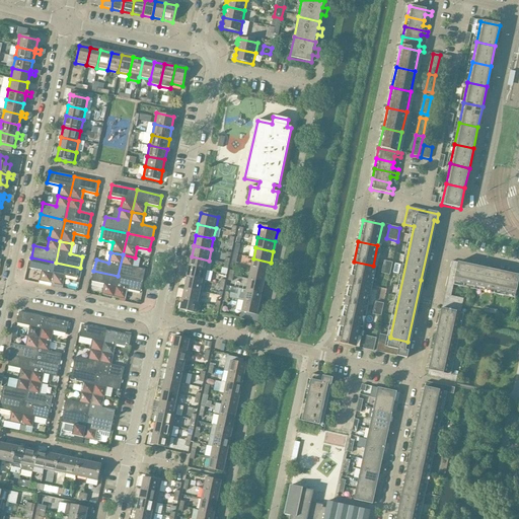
[(145,270),(132,268),(135,257),(123,254),(118,276),(143,281),(145,270)]
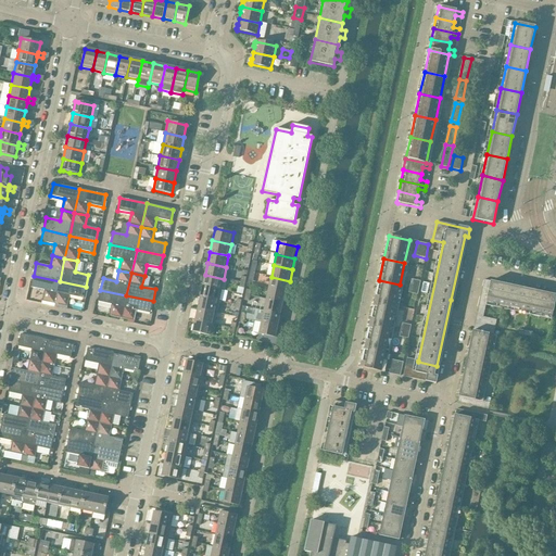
[(224,279),(205,275),(202,286),(222,290),(224,279)]
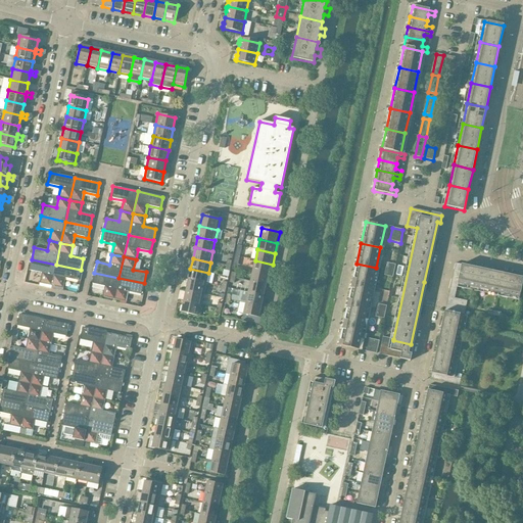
[(32,259),(29,271),(42,274),(40,284),(51,286),(56,265),(32,259)]
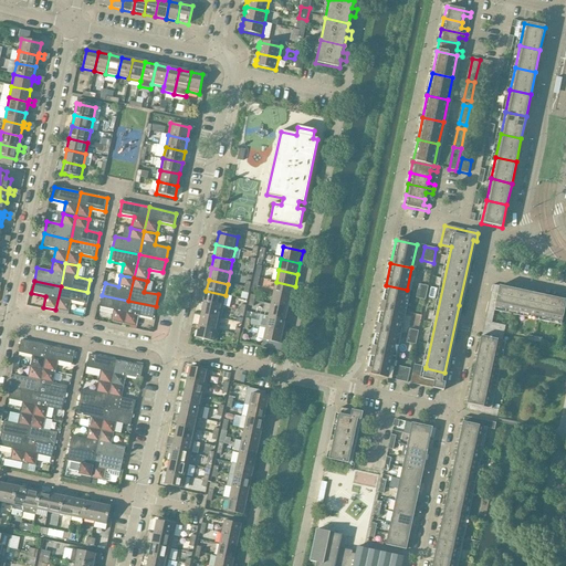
[(295,286),(276,282),(273,293),(292,297),(295,286)]
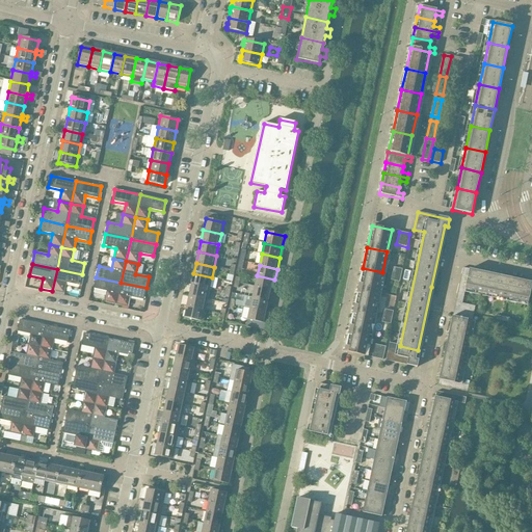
[(363,268),(358,289),(378,293),(382,272),(363,268)]
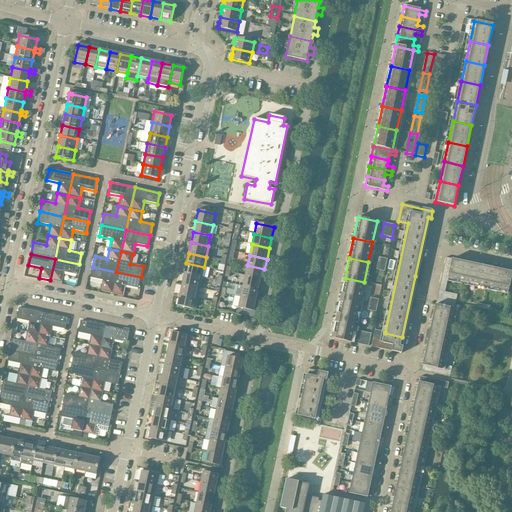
[(387,259),(378,258),(377,264),(386,266),(387,259)]
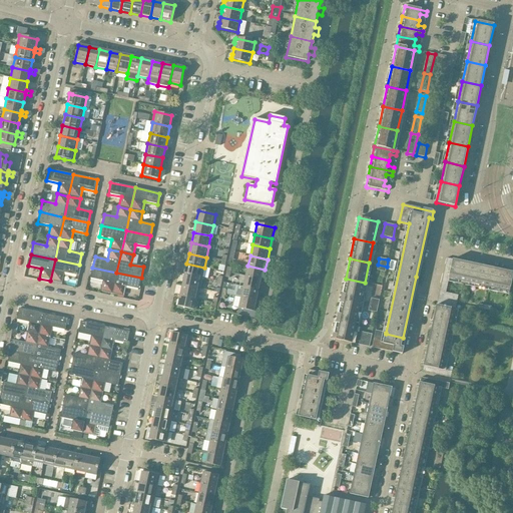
[(446,293),(448,282),(449,279),(448,279),(453,260),(447,259),(436,306),(455,310),(458,296),(446,293)]
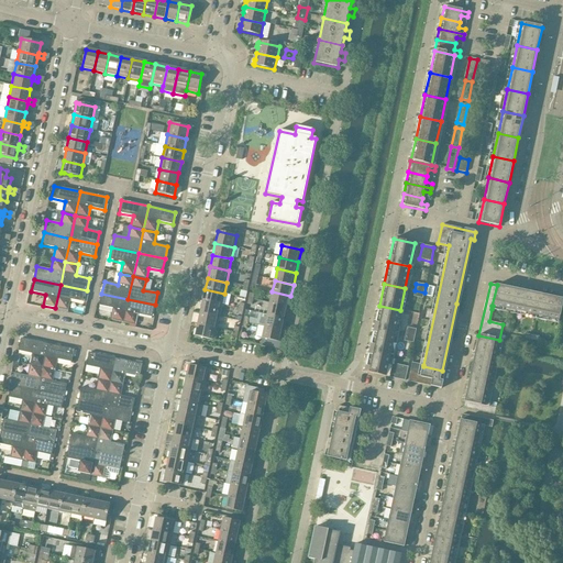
[(87,290),(61,285),(55,308),(68,311),(70,300),(85,302),(87,290)]
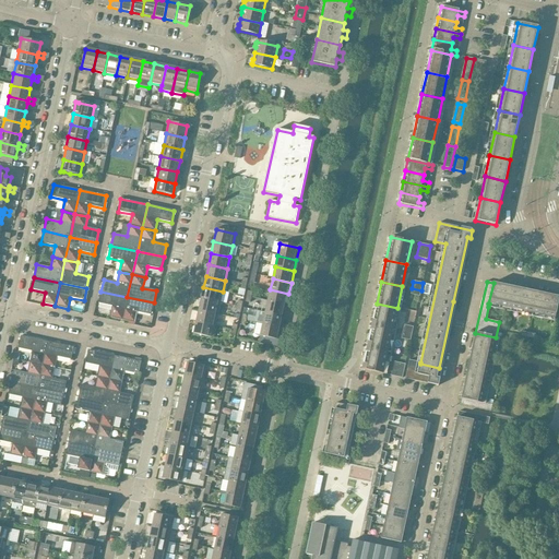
[(515,288),(494,283),(488,304),(489,304),(511,308),(515,288)]
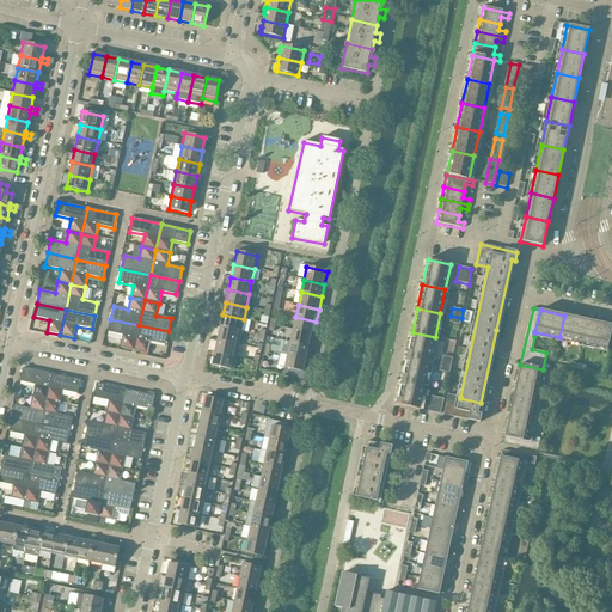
[(244,319),(222,314),(220,328),(240,332),(244,319)]
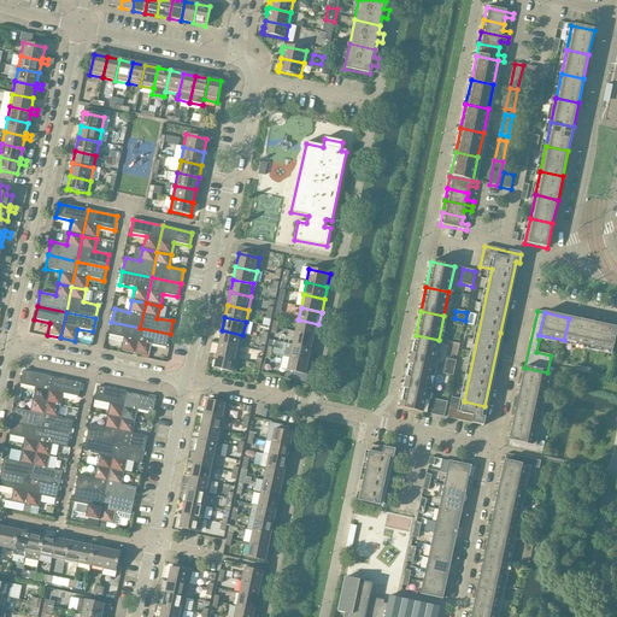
[(593,323),(569,318),(564,340),(588,346),(593,323)]
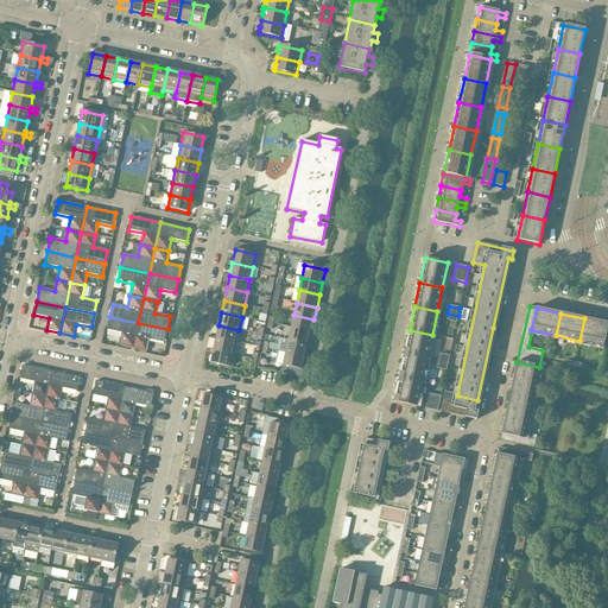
[(314,320),(293,315),(291,328),(311,333),(314,320)]
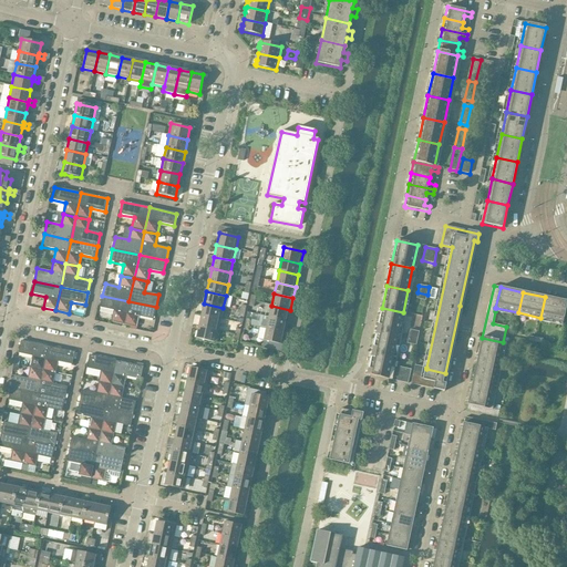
[(129,301),(102,296),(100,308),(113,311),(111,322),(124,326),(129,301)]
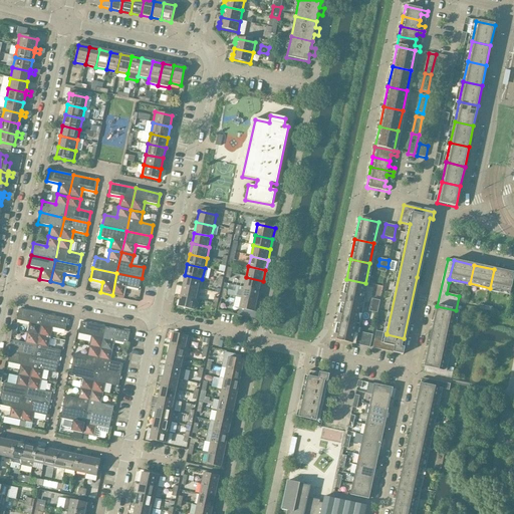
[(513,275),(513,273),(494,269),(490,288),(510,292),(513,275)]
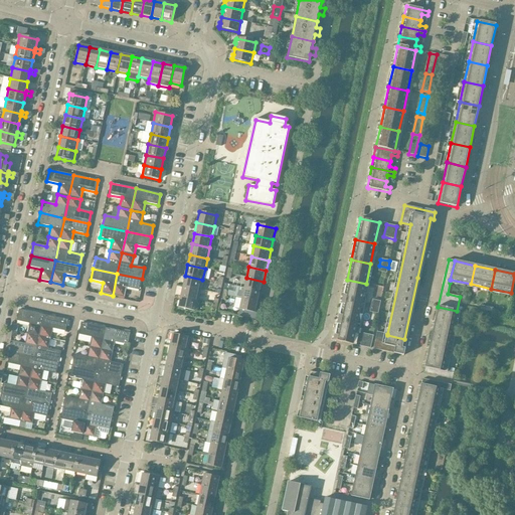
[(142,279),(117,274),(113,296),(124,298),(127,288),(139,291),(142,279)]
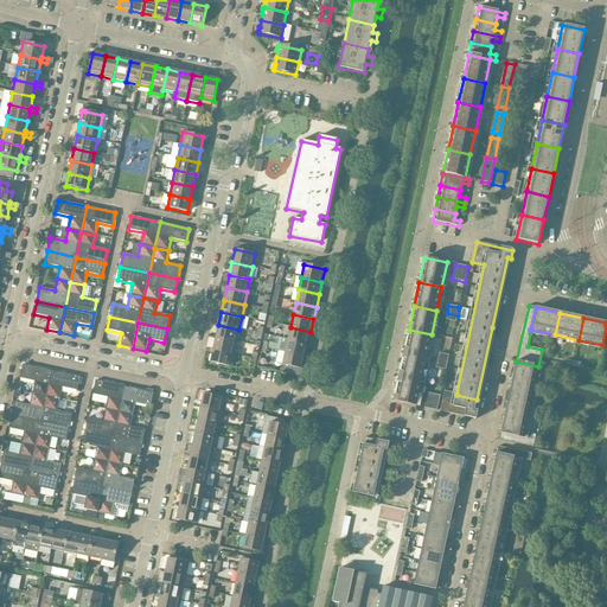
[(238,330),(218,325),(216,338),(236,342),(238,330)]
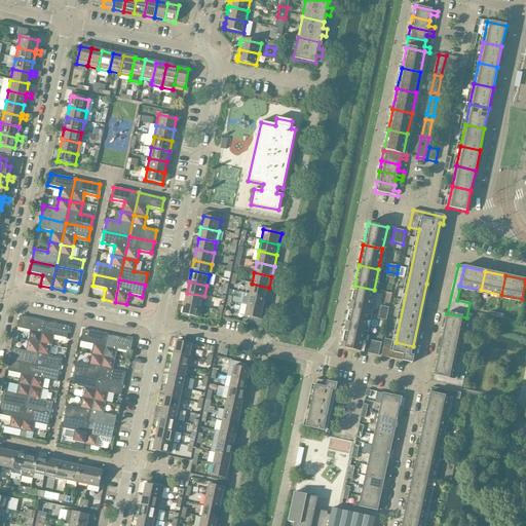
[(269,288),(252,284),(250,295),(267,298),(269,288)]
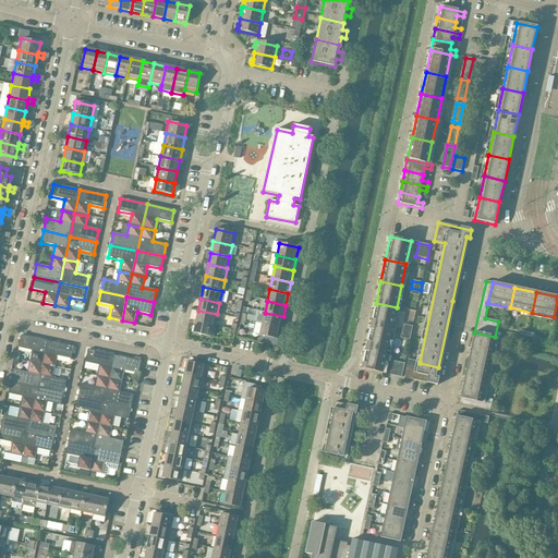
[(376,303),(371,325),(391,329),(397,307),(376,303)]
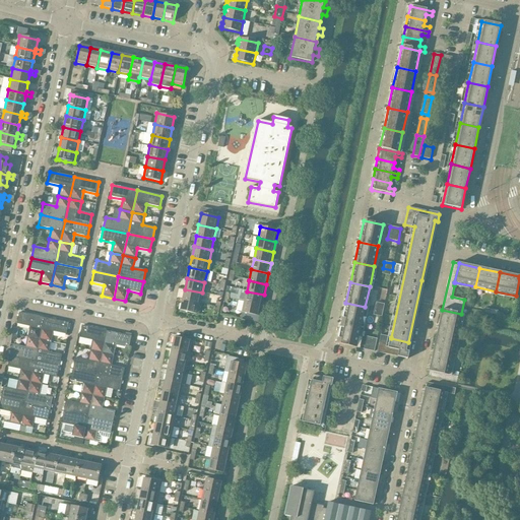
[(234,296),(245,297),(246,289),(235,288),(234,296)]
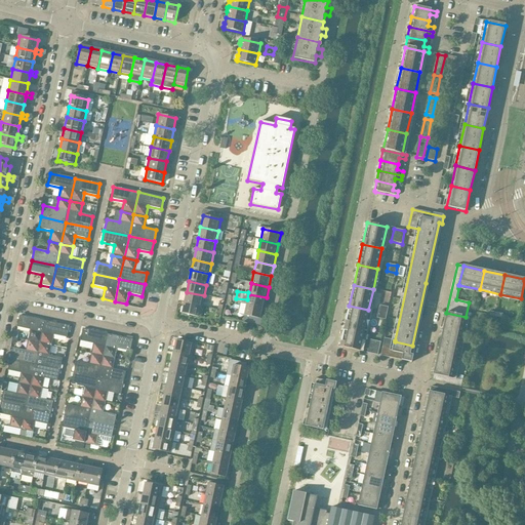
[(204,295),(187,292),(185,303),(202,307),(204,295)]
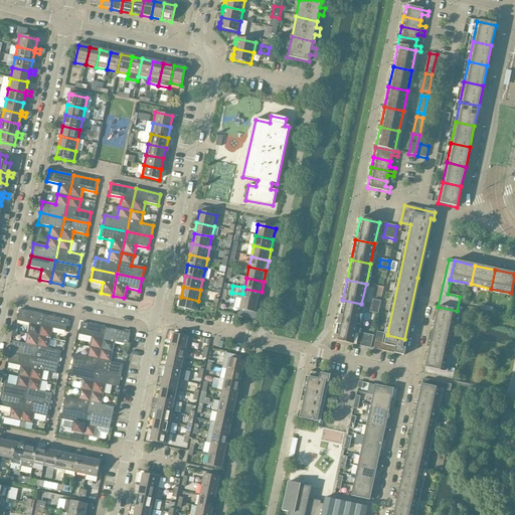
[(262,292),(244,289),(241,299),(260,303),(262,292)]
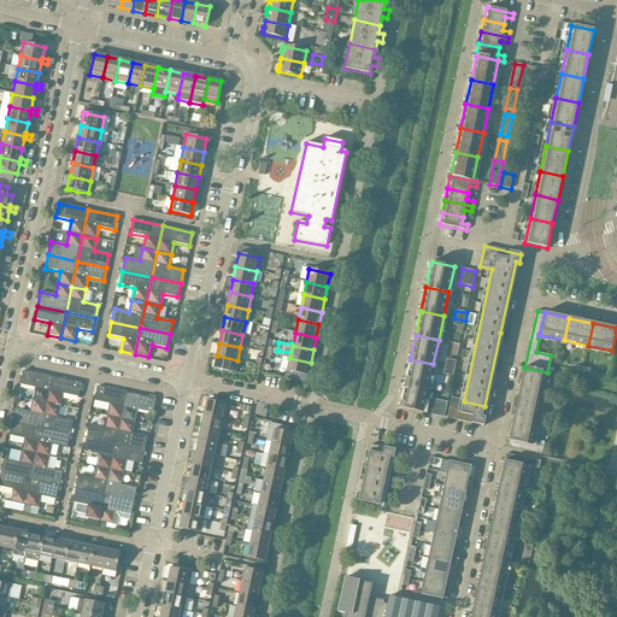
[(238,360),(217,356),(213,369),(234,374),(238,360)]
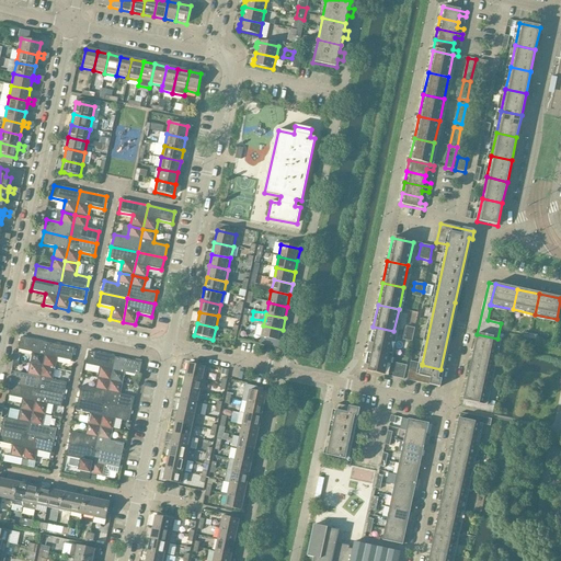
[(283,330),(263,325),(261,338),(279,342),(283,330)]
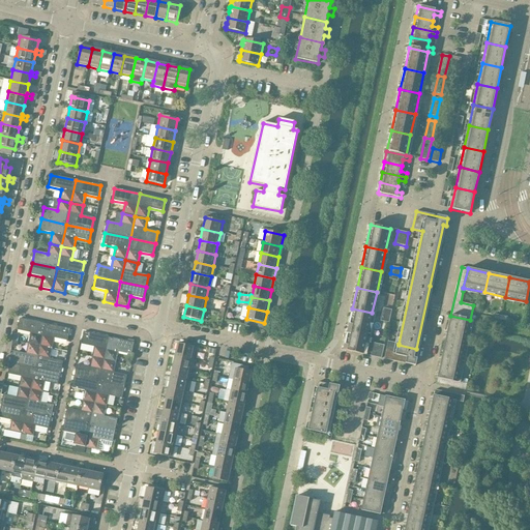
[(352,308),(348,329),(367,333),(372,313),(352,308)]
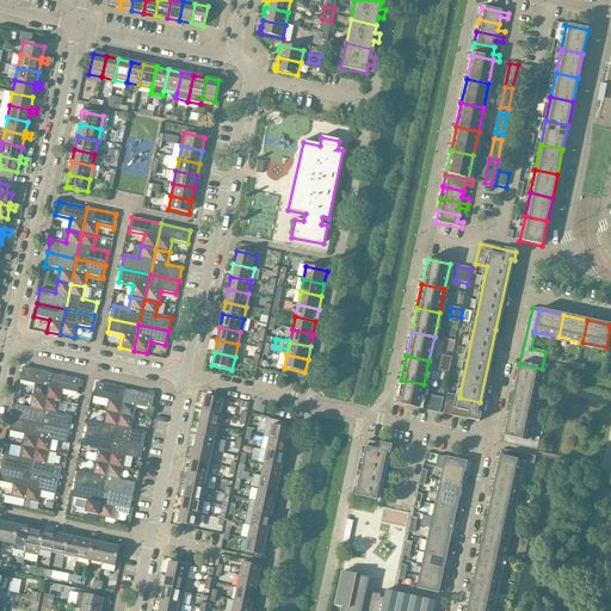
[(451,358),(442,356),(439,363),(450,365),(451,358)]
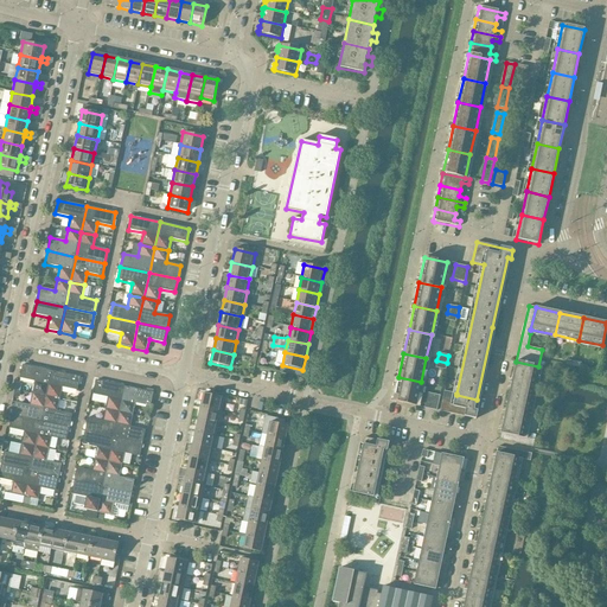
[(538,366),(516,362),(511,385),(534,390),(538,366)]
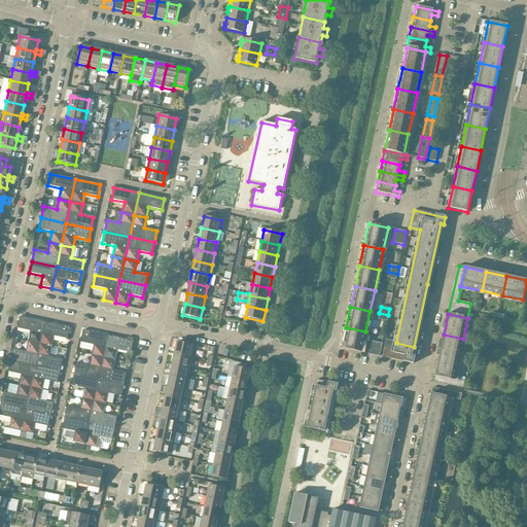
[(44,322),(20,317),(16,328),(30,331),(28,342),(40,345),(44,322)]
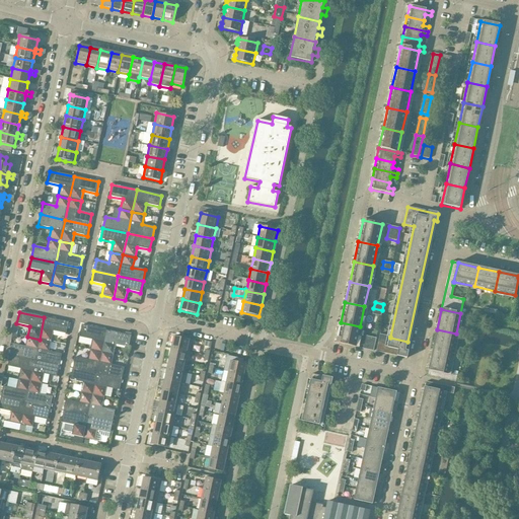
[(68,322),(44,317),(40,340),(51,342),(53,331),(66,335),(68,322)]
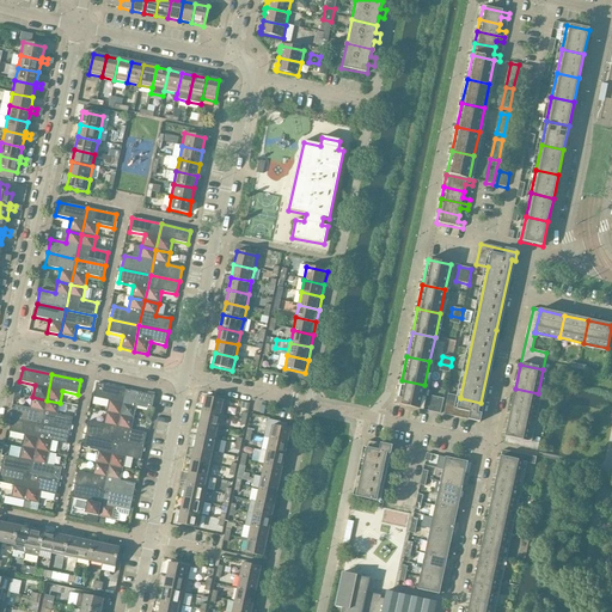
[(402,380),(397,405),(418,410),(424,385),(402,380)]
